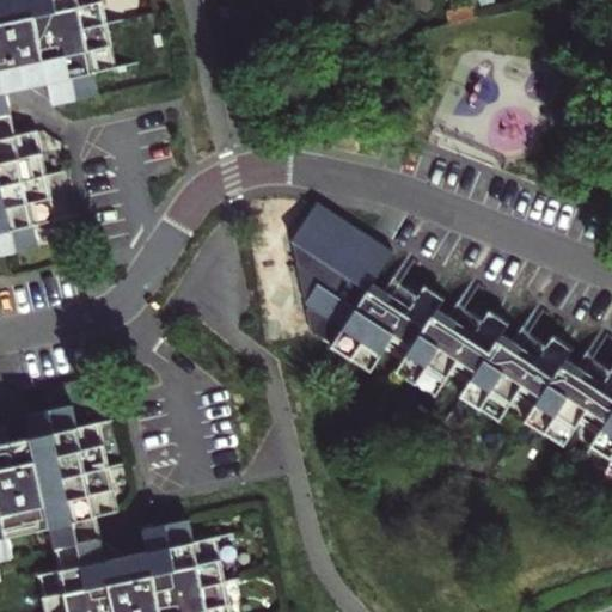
[(0,0),(0,251),(37,244),(32,222),(55,218),(35,128),(13,133),(2,89),(23,84),(48,78),(53,101),(98,90),(93,68),(112,65),(98,0),(0,0)]
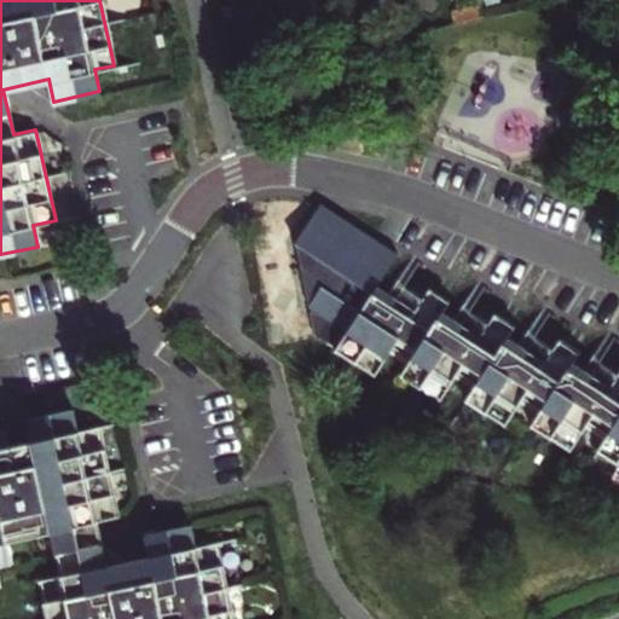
[(48,79),(23,85),(53,102),(48,79)]
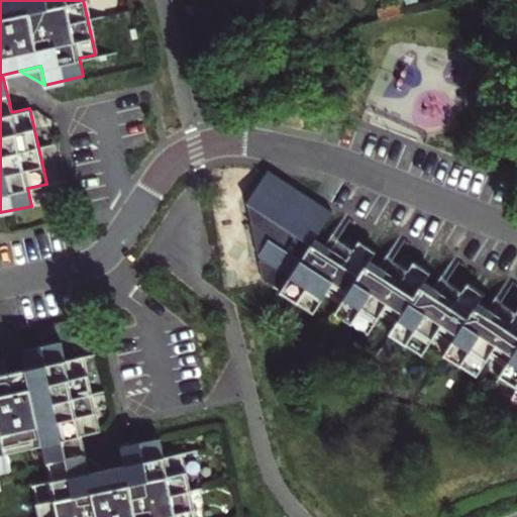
[(516,311),(508,305),(499,300),(493,309),(478,300),(484,292),(468,282),(462,290),(453,284),(444,279),(438,288),(424,279),(429,271),(413,260),(408,269),(401,264),(389,256),(383,266),(370,257),(375,249),(358,239),(352,247),(344,242),(335,236),(328,246),(313,237),(331,209),(267,169),(245,201),(268,214),(257,230),(246,246),(290,274),(279,291),(312,312),(326,288),(343,299),(334,312),(367,332),(382,309),(397,319),(389,332),(421,353),(435,330),(451,340),(442,354),(476,375),(491,350),(507,360),(499,374),(516,385),(516,311)]
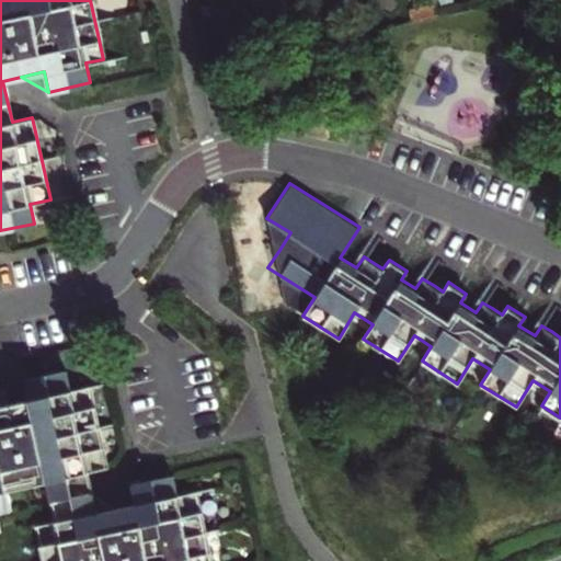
[(283,304),(295,311),(302,316),(315,297),(267,267),(283,304)]
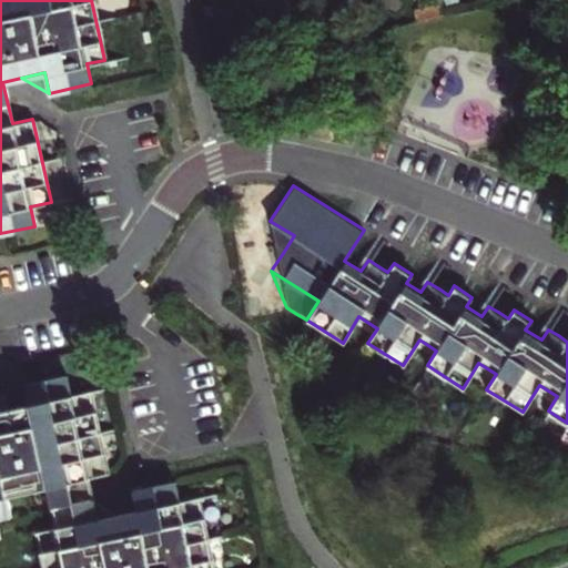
[(137,509),(117,514),(97,518),(92,494),(89,477),(105,473),(88,391),(71,394),(67,373),(24,383),(29,403),(10,407),(0,409),(0,517),(11,515),(7,495),(47,486),(54,527),(37,531),(43,567),(212,567),(198,497),(179,501),(174,480),(132,489),(137,509)]
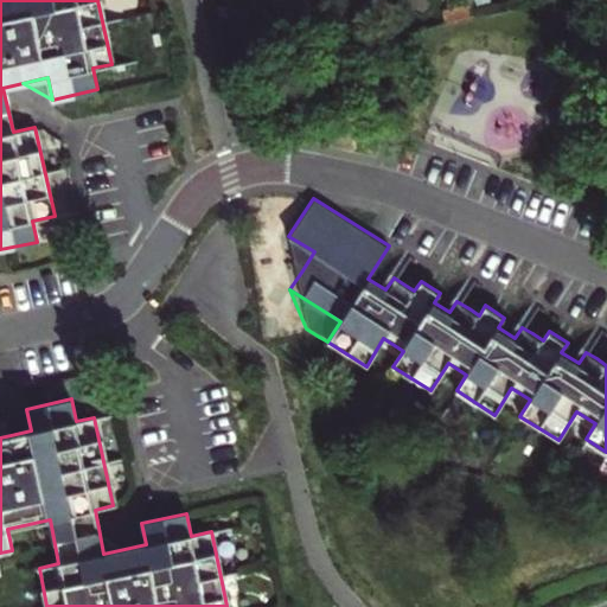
[(0,438),(11,435),(5,414),(0,414),(0,438)]
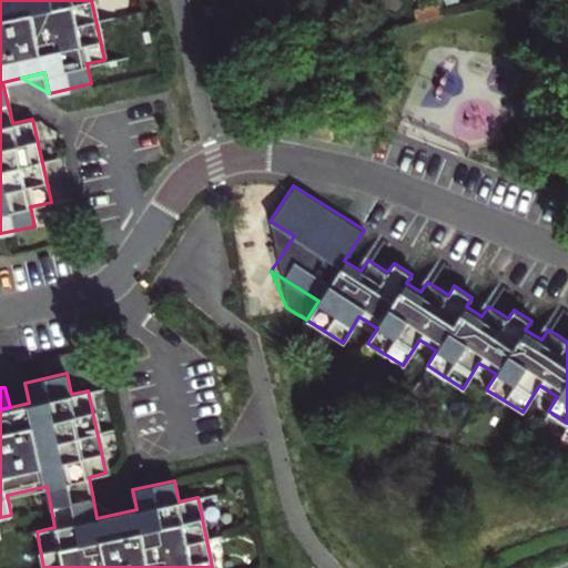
[(97,518),(117,514),(92,494),(97,518)]
